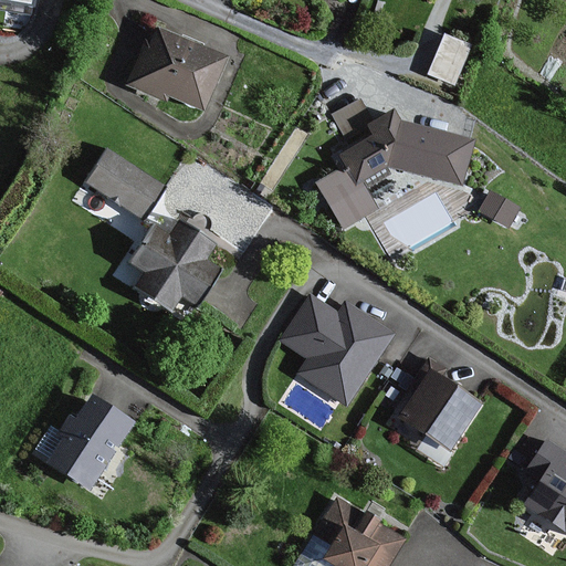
[(226,56),(157,30),(150,48),(144,44),(128,84),(202,114),(226,56)]
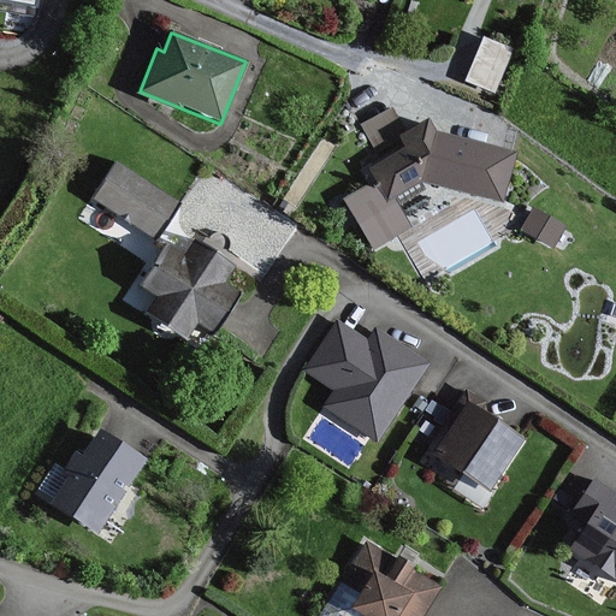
[(483,33),(465,75),(493,87),(511,43),(483,33)]
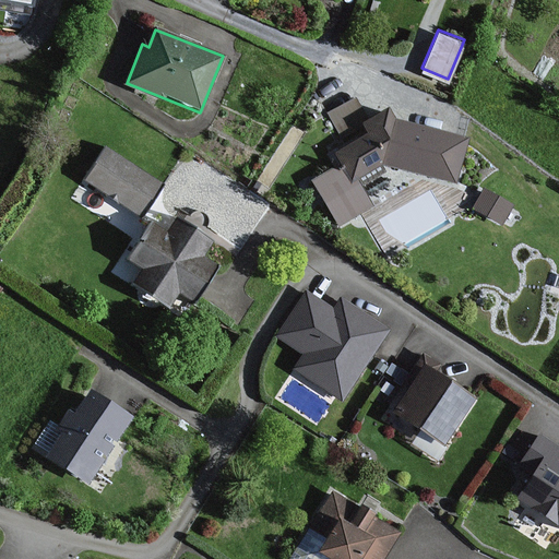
[(341,133),(365,121),(352,95),(328,107),(341,133)]
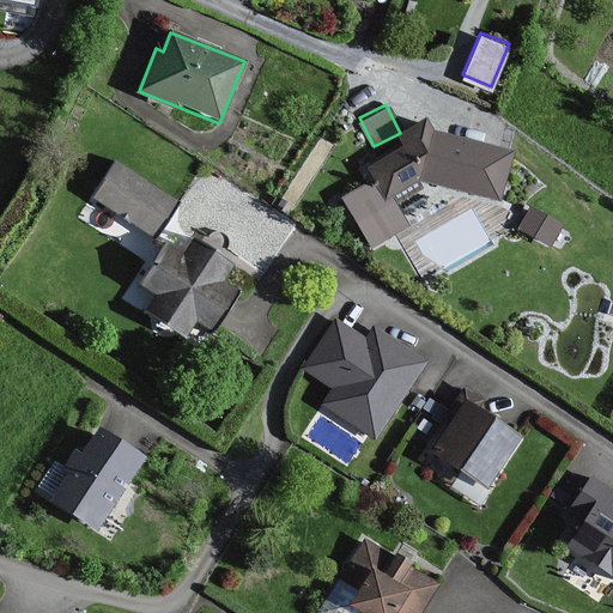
[(507,153),(434,133),(430,128),(425,121),(394,138),(399,146),(399,150),(369,168),(377,182),(343,201),(369,249),(407,228),(392,199),(414,186),(424,182),(493,201),(507,153)]
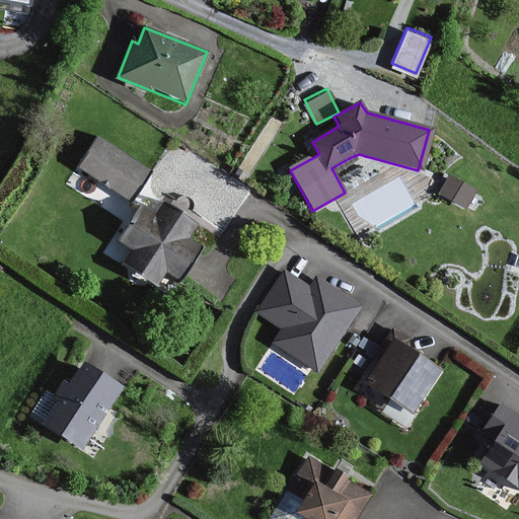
[(149,174),(95,138),(77,165),(131,202),(149,174)]
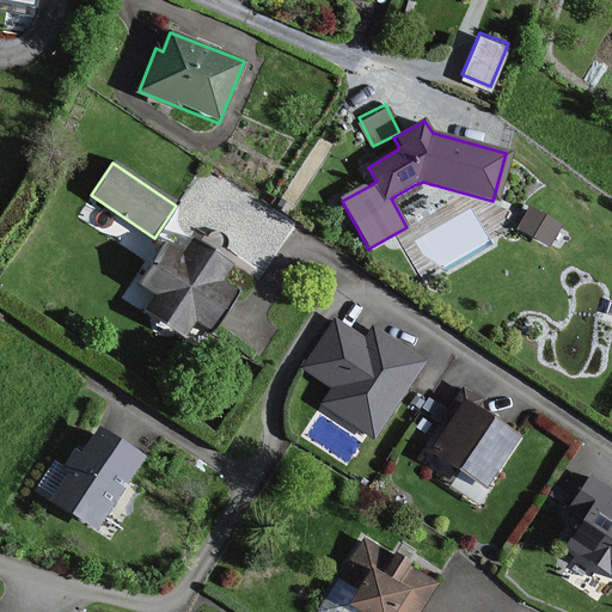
[(230,269),(194,244),(182,262),(163,249),(138,285),(158,299),(148,314),(184,340),(194,325),(209,335),(236,297),(219,283),(230,269)]
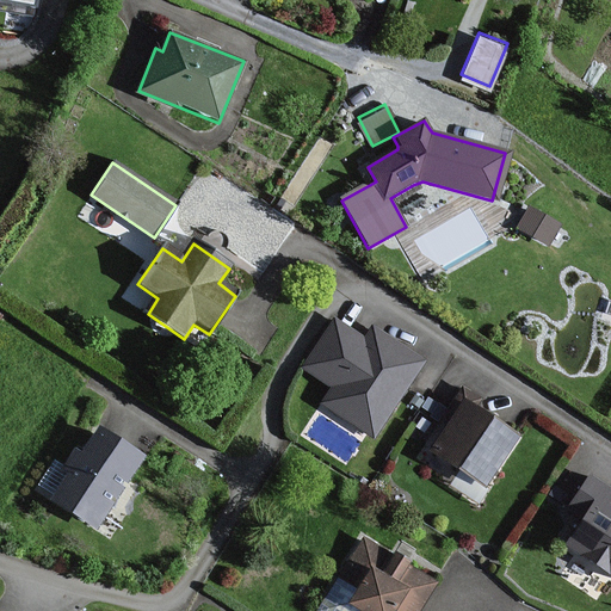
[(303,368),(332,386),(320,405),(374,437),(421,359),(371,328),(365,338),(334,319),(303,368)]
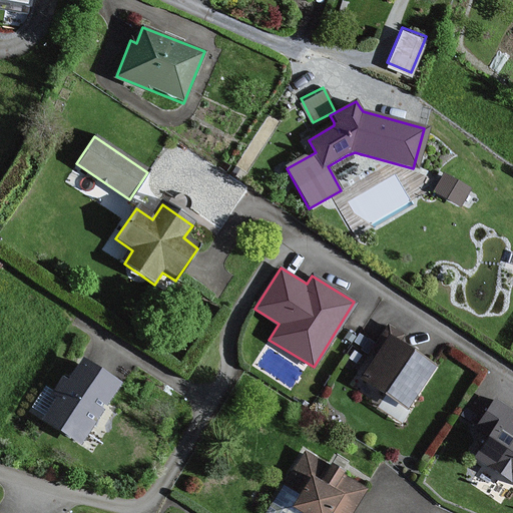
[(433,368),(389,338),(360,380),(404,410),(433,368)]
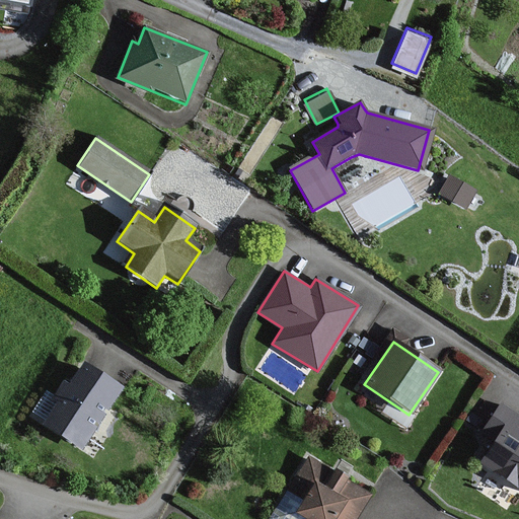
[(118,393),(81,369),(69,387),(64,384),(36,423),(82,453),(105,420),(101,417),(118,393)]
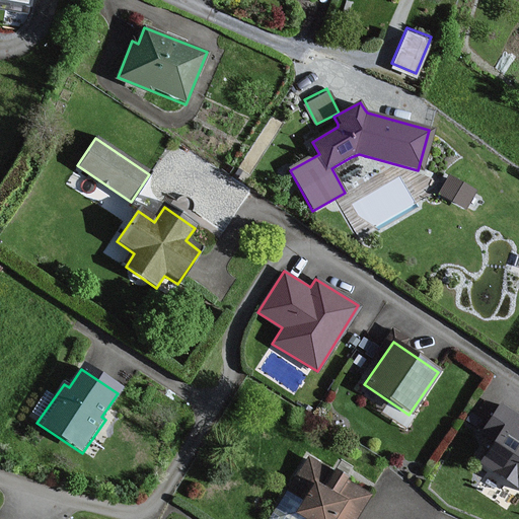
[(518,433),(515,431),(518,424),(518,419),(500,404),(477,436),(492,446),(477,465),(518,496),(518,433)]
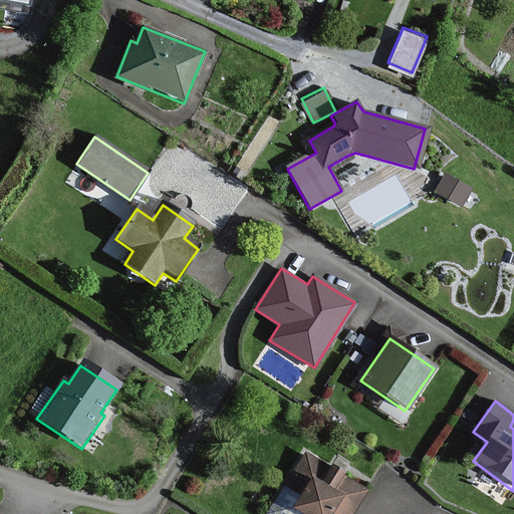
[(351,513),(366,490),(304,452),(264,513),(351,513)]
